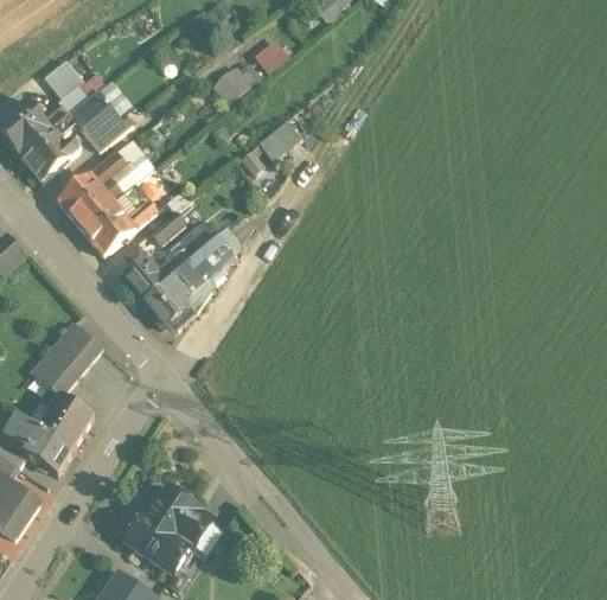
[(208,29),(232,13),(224,0),(199,16),(208,29)]
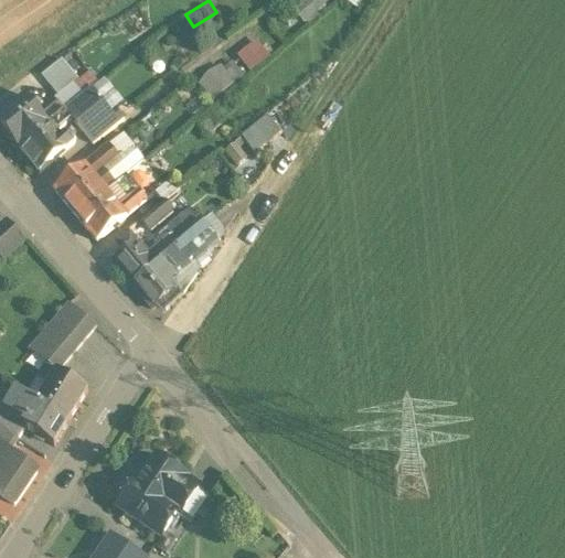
[(306,17),(327,0),(298,0),(295,3),(306,17)]
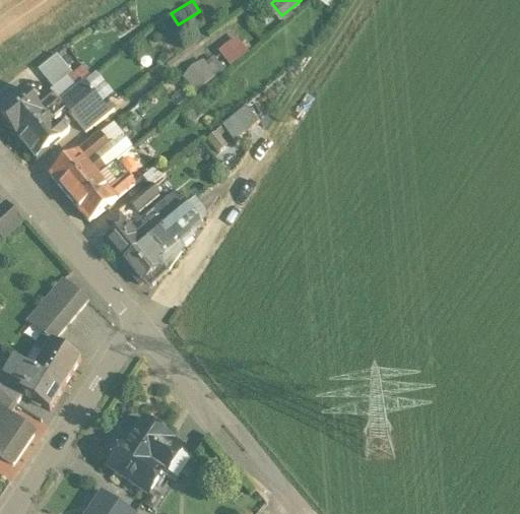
[(323,0),(322,1),(336,10),(342,0),(323,0)]
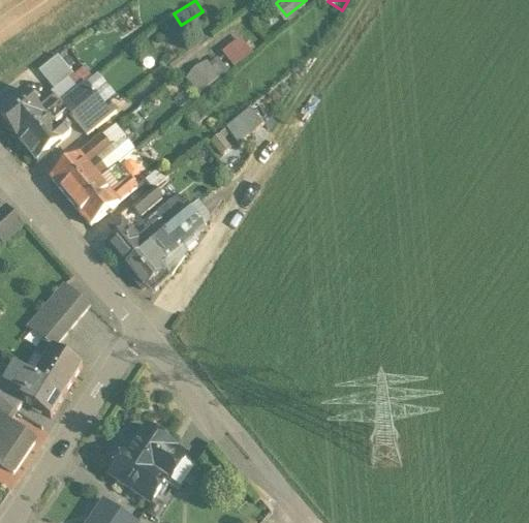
[(235,64),(253,49),(241,32),(222,48),(235,64)]
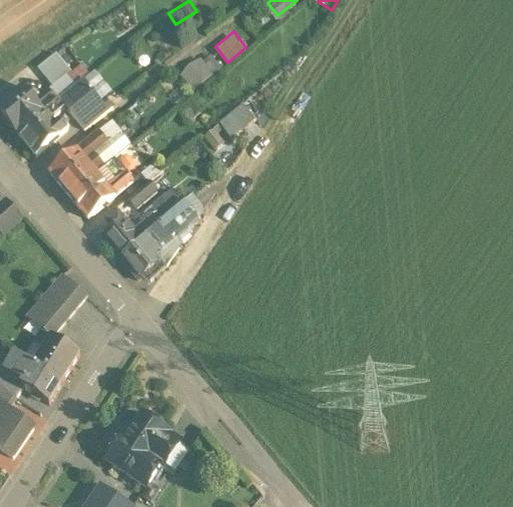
[(70,69),(55,50),(37,65),(52,83),(52,84),(66,73),(70,69)]
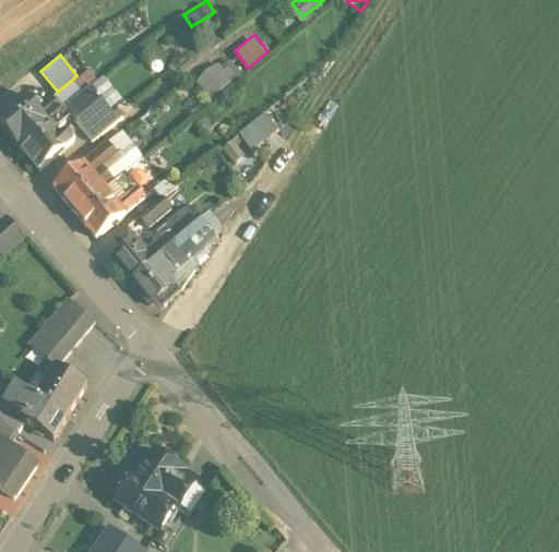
[(200,81),(214,97),(244,71),(234,60),(224,69),(219,63),(200,81)]
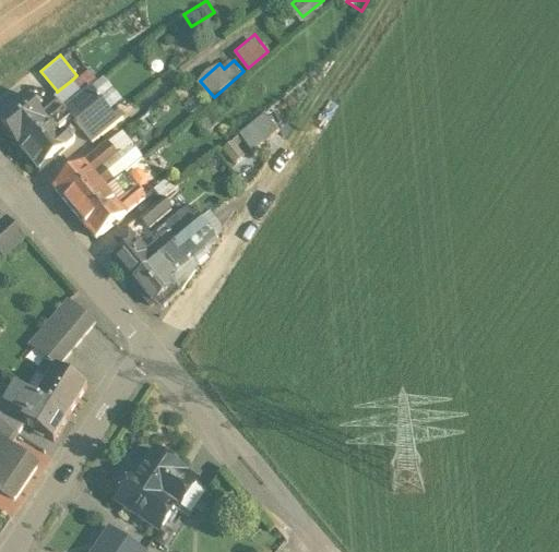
[(72,80),(57,92),(57,91),(54,93),(57,97),(58,97),(64,105),(82,90),(72,80)]
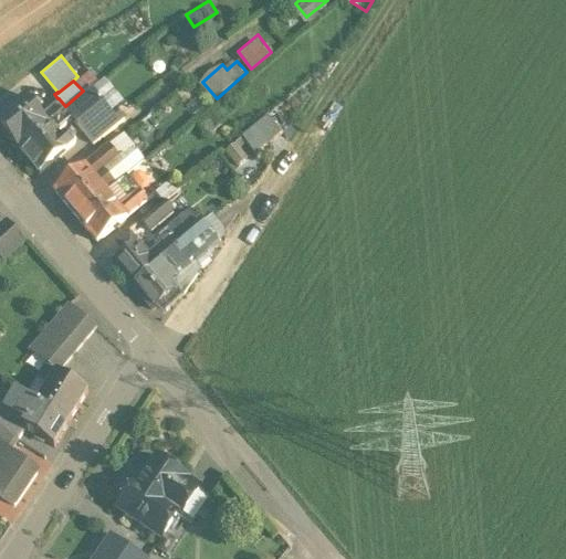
[(108,109),(88,86),(83,91),(65,106),(72,115),(84,129),(115,105),(114,104),(108,109)]
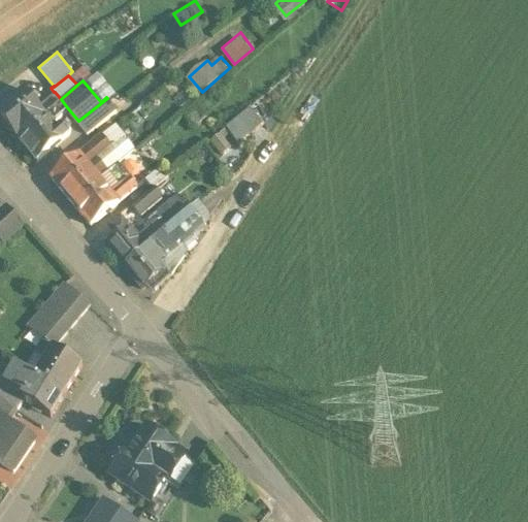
[(23,87),(0,105),(0,113),(17,135),(18,134),(44,112),(38,105),(23,87)]
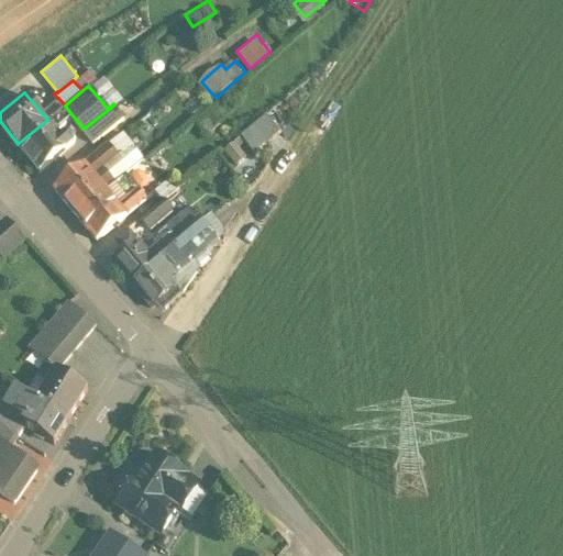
[(57,98),(41,112),(47,120),(47,119),(65,106),(58,98),(57,98)]
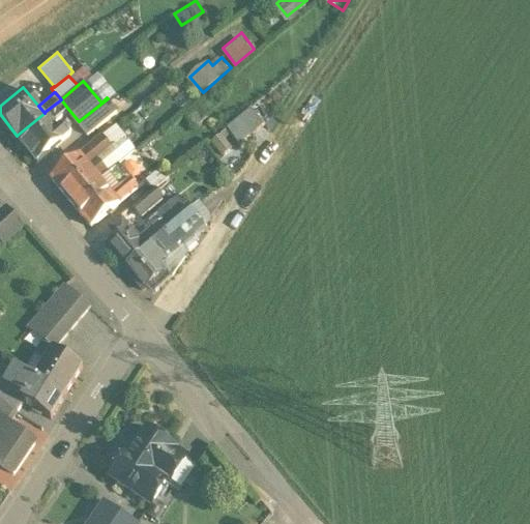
[(108,98),(79,121),(87,132),(116,108),(108,98)]
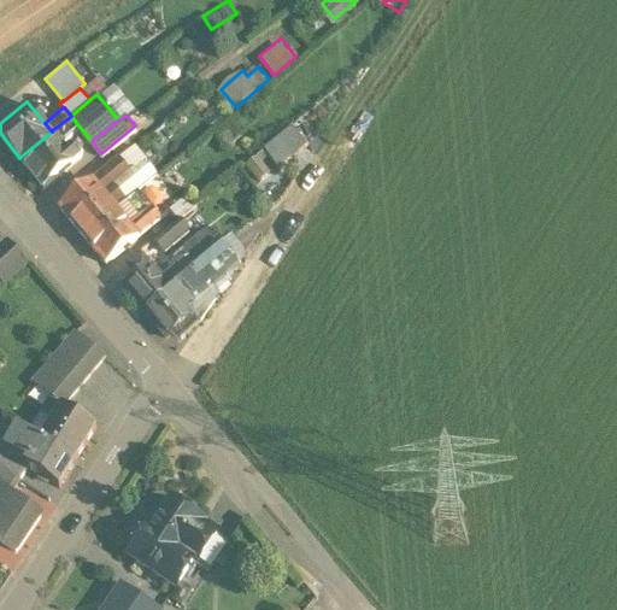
[(71,116),(52,130),(52,132),(60,140),(78,125),(71,116)]
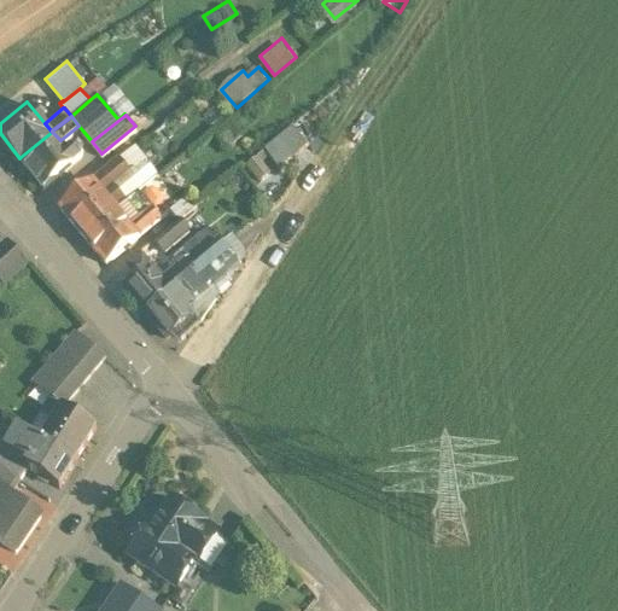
[(240,132),(228,116),(216,126),(229,140),(240,132)]
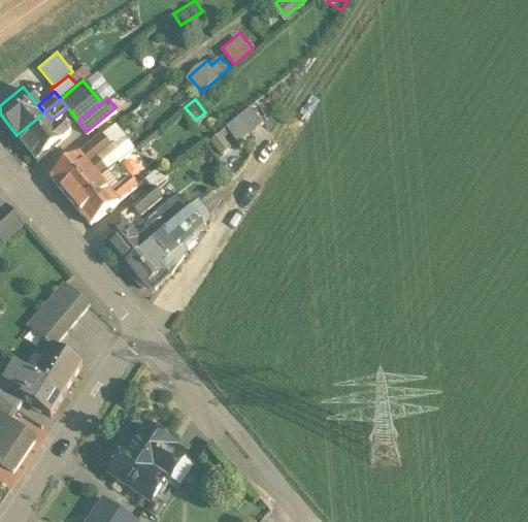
[(263,120),(250,104),(237,116),(246,124),(251,130),(263,120)]
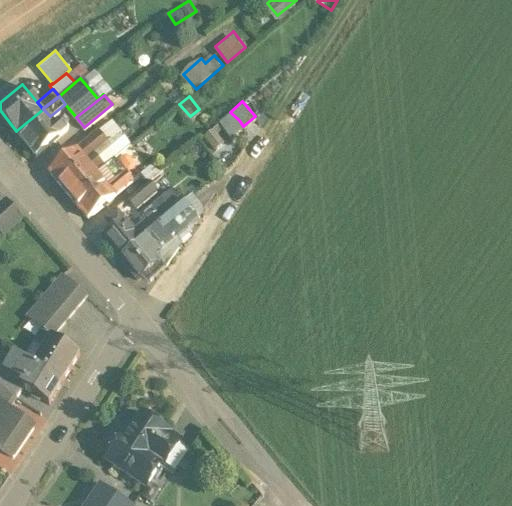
[(50,116),(43,109),(17,130),(35,152),(66,127),(68,122),(64,118),(59,119),(55,122),(50,116)]
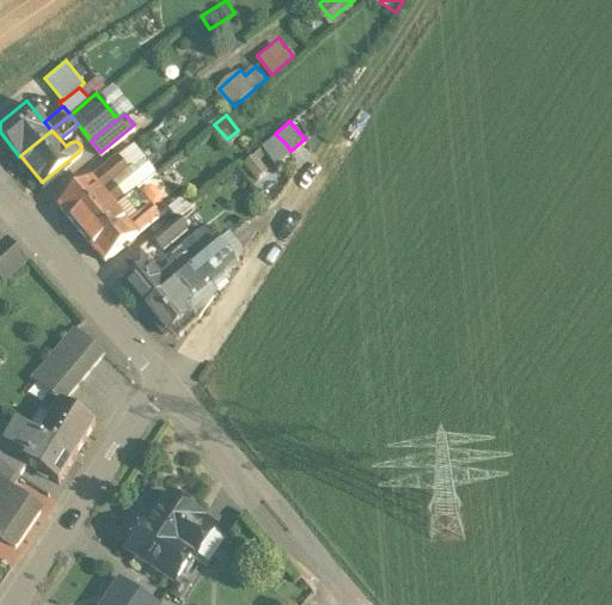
[(286,144),(275,134),(262,147),(271,157),(286,144)]
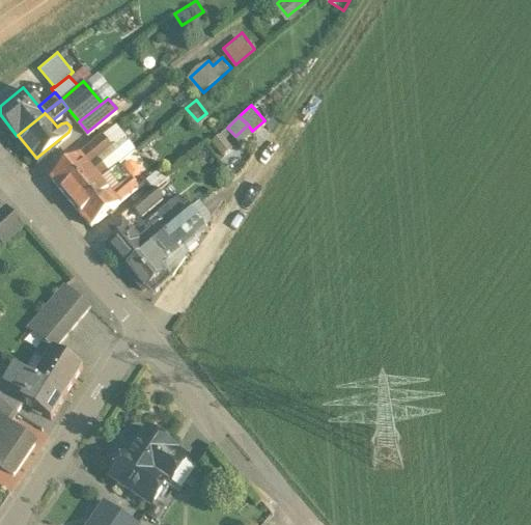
[(140,127),(133,133),(141,141),(148,136),(140,127)]
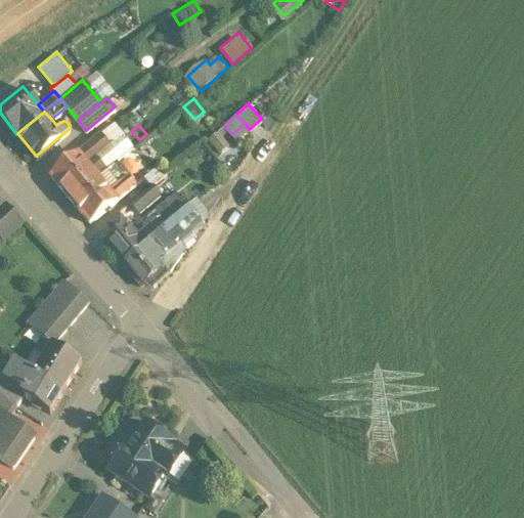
[(97,135),(78,150),(86,160),(104,144),(97,135)]
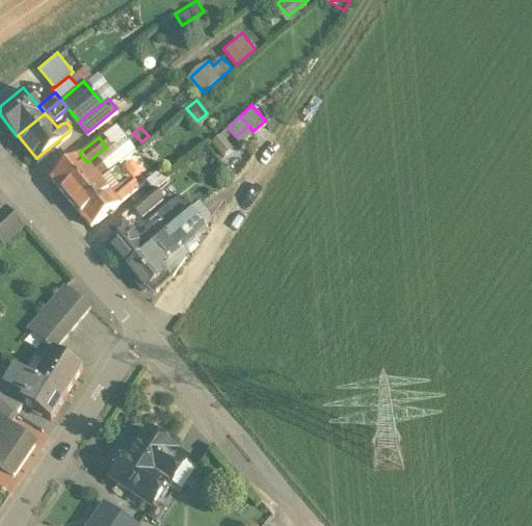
[(127,138),(110,152),(117,161),(134,148),(127,138)]
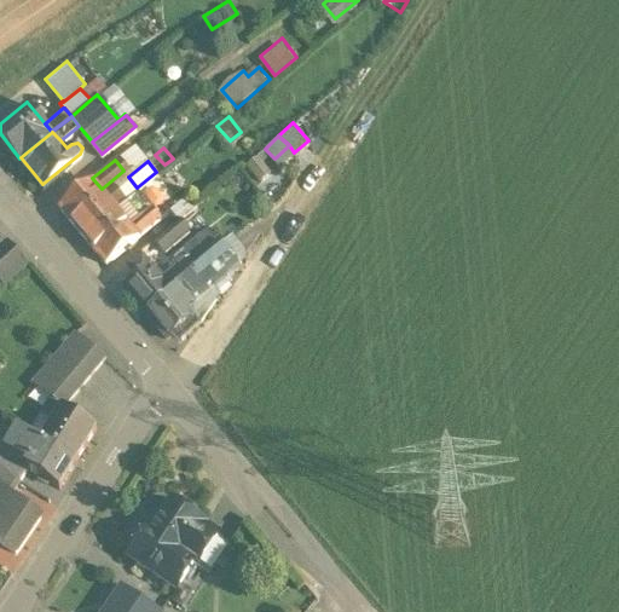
[(156,172),(137,188),(145,198),(154,191),(156,194),(167,184),(156,172)]
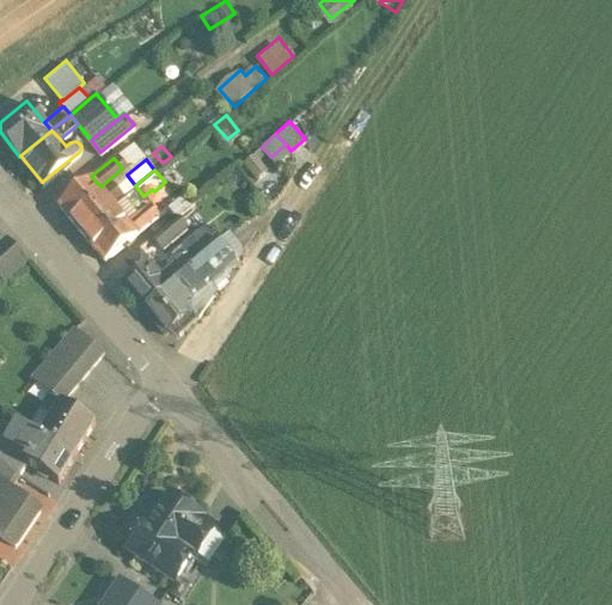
[(91,176),(59,202),(81,230),(114,203),(101,187),(91,176)]
